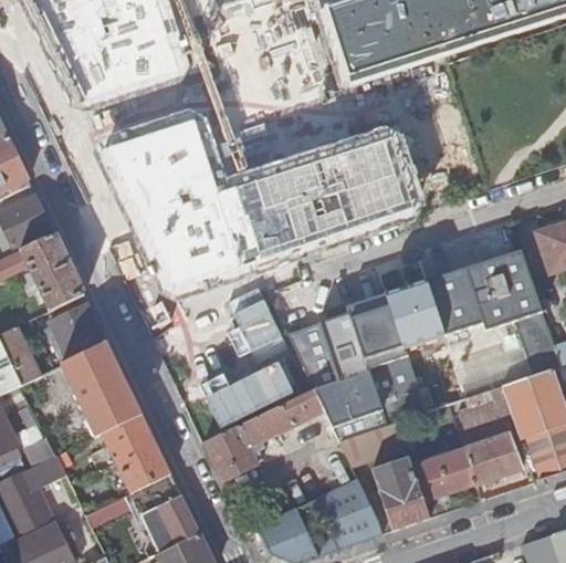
[(92,108),(184,79),(191,62),(170,0),(19,0),(71,104),(92,108)]
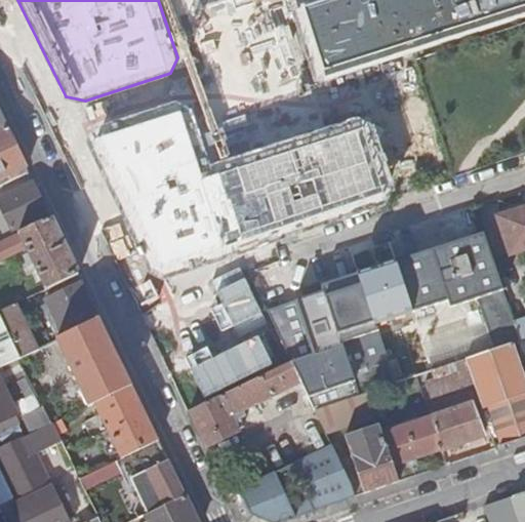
[(327,0),(306,7),(329,78),(524,11),(524,0),(327,0)]
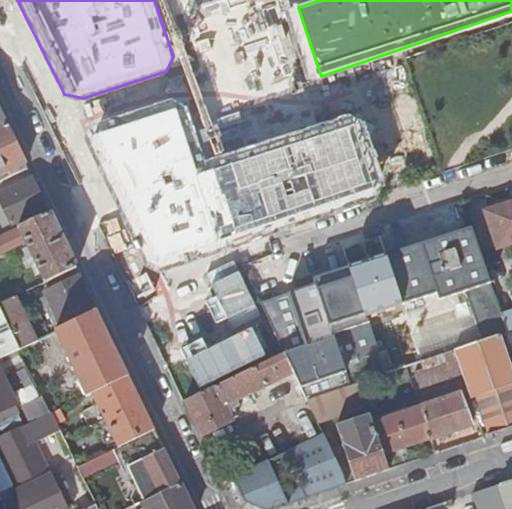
[(172,97),(88,125),(86,139),(146,260),(165,267),(379,194),(387,183),(364,120),(351,114),(206,158),(188,107),(172,97)]
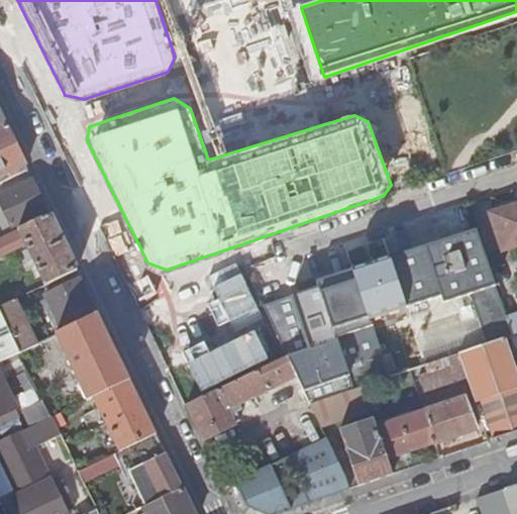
[(10,130),(5,121),(0,123),(0,174),(25,163),(10,130)]
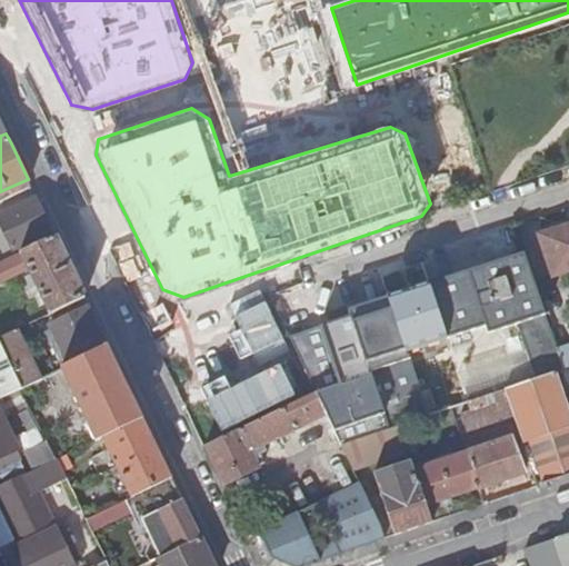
[(0,197),(30,184),(28,179),(0,191),(0,197)]
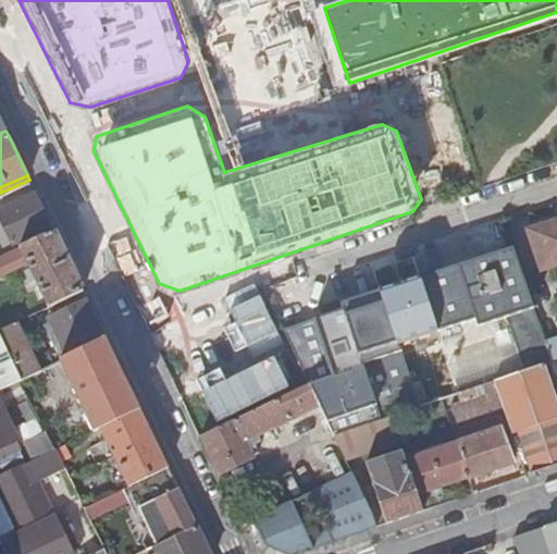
[(0,253),(0,254),(14,247),(12,242),(50,223),(35,191),(0,207),(0,253)]
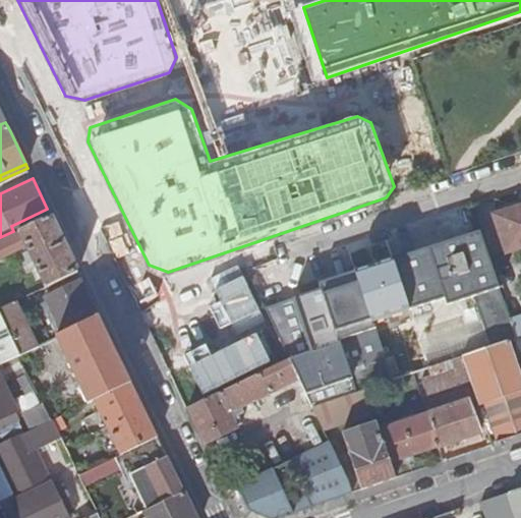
[(520,243),(520,203),(495,213),(507,249),(520,243)]
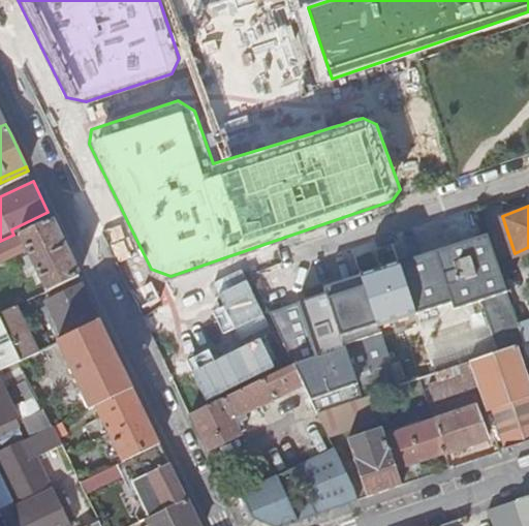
[(0,259),(25,247),(45,288),(78,273),(50,217),(13,235),(0,241),(0,259)]
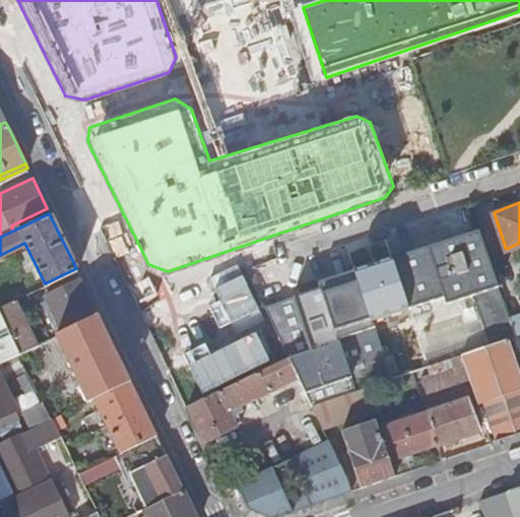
[(515,334),(479,229),(428,247),(444,296),(446,303),(472,294),(480,318),(489,343),(509,336),(515,334)]
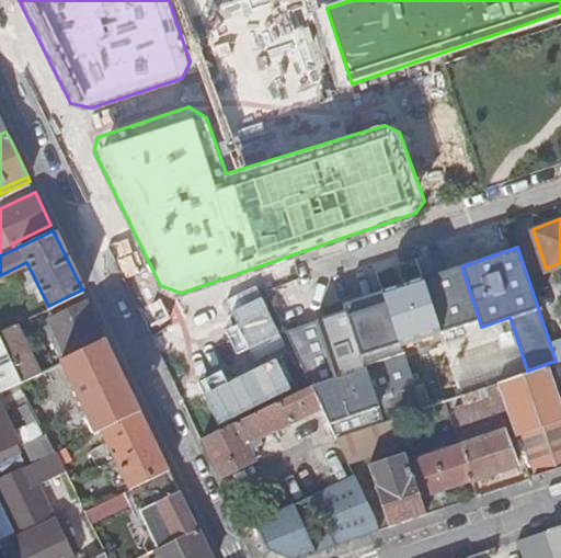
[(461,266),(423,280),(439,331),(479,319),(461,266)]
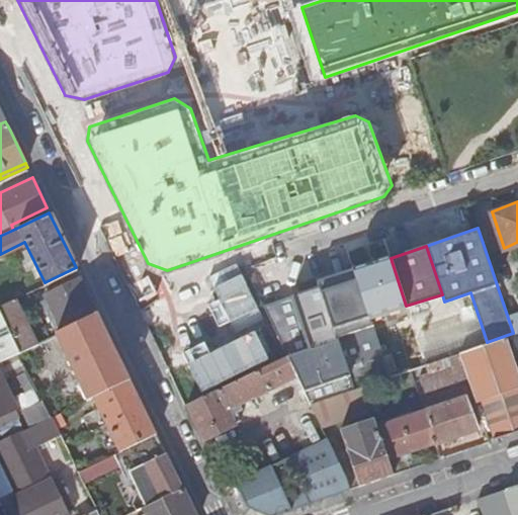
[(355,269),(371,318),(406,306),(391,258),(355,269)]
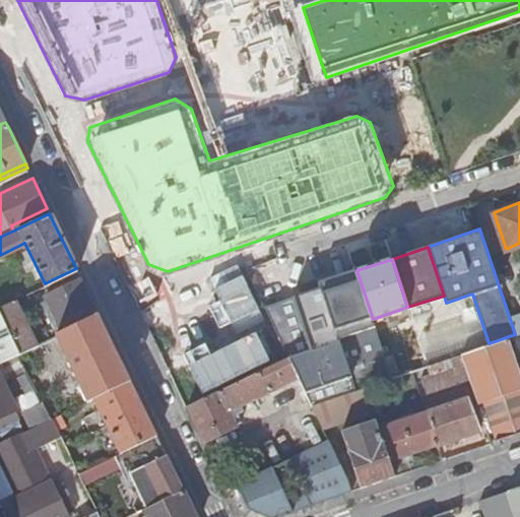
[(356,270),(320,283),(321,287),(354,388),(364,385),(391,376),(373,319),(356,270)]
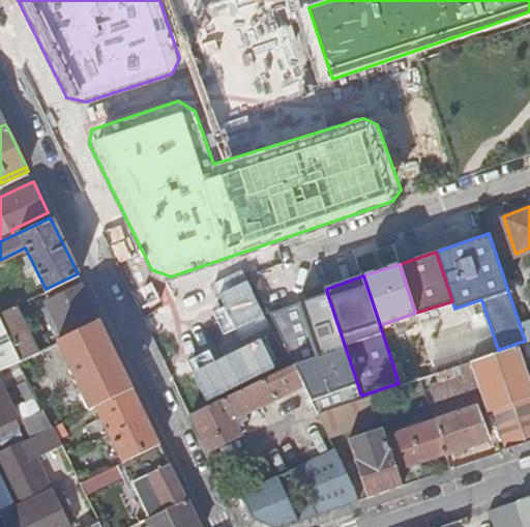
[(45,301),(63,339),(99,320),(82,283),(45,301)]
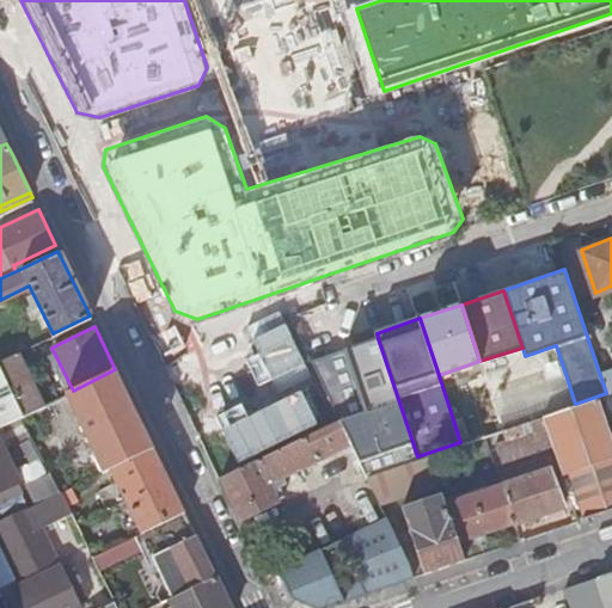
[(354,347),(312,361),(319,378),(340,418),(350,441),(366,474),(417,456),(378,338),(354,347)]
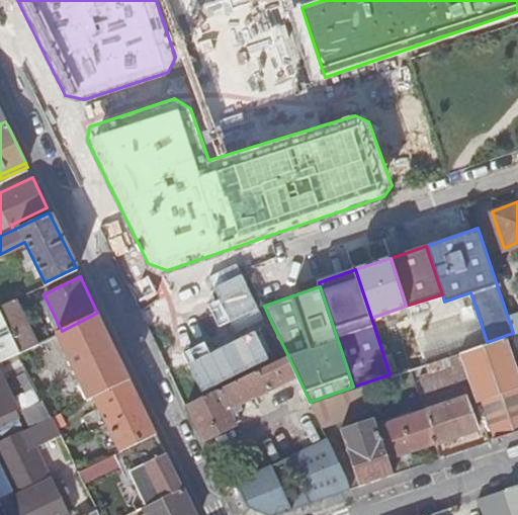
[(16,296),(0,304),(0,310),(4,318),(20,350),(37,342),(16,296)]
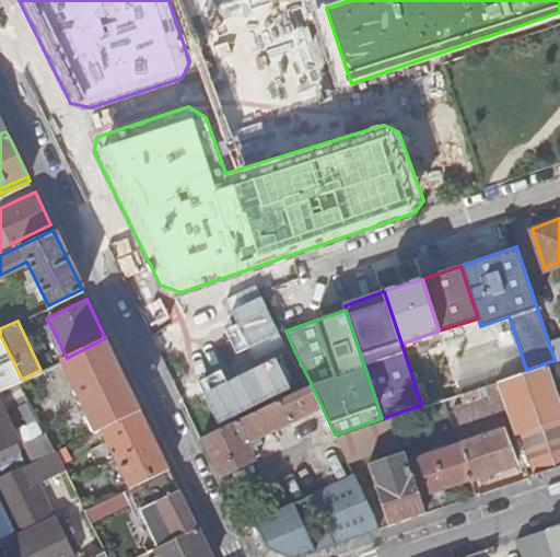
[(4,344),(0,335),(0,389),(22,379),(4,344)]
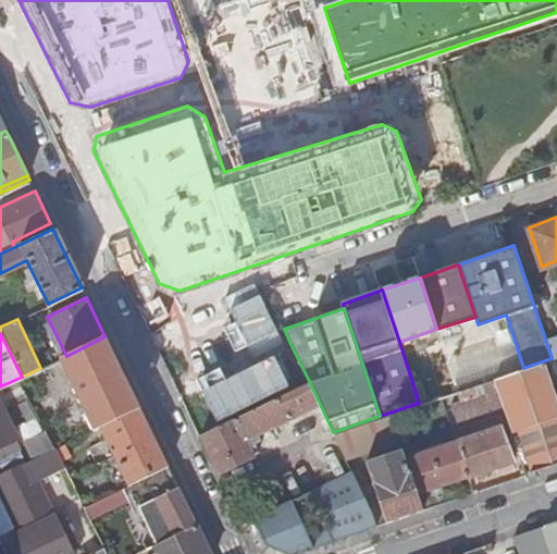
[(60,358),(94,427),(98,425),(138,405),(118,364),(104,336),(66,356),(60,358)]
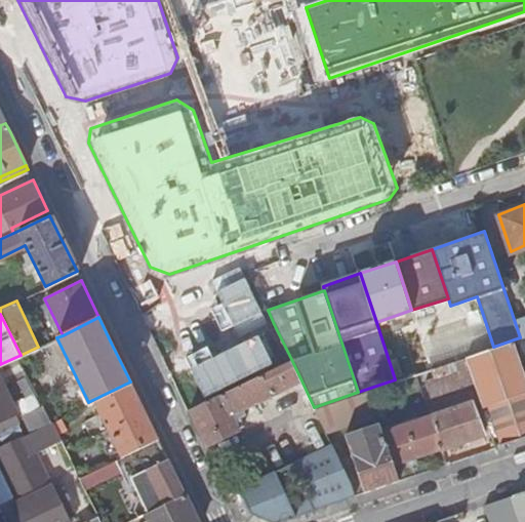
[(458,329),(467,355),(493,347),(485,321),(458,329)]
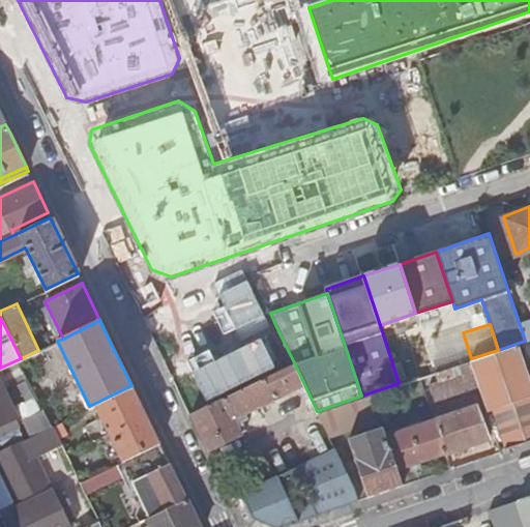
[(425,345),(435,371),(469,359),(471,358),(463,332),(425,345)]
